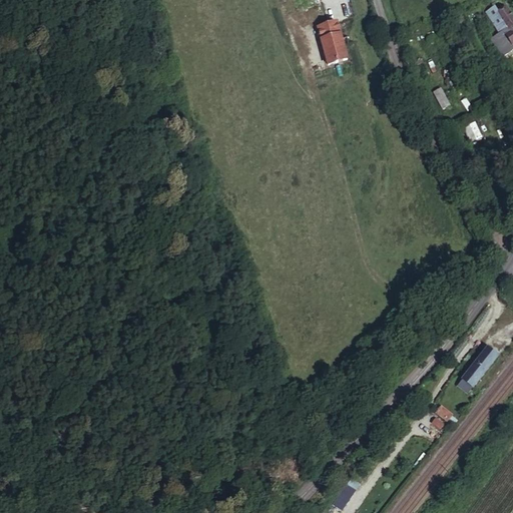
[(512,10),(512,8),(501,14),(512,33),(509,35),(512,41),(512,10)]
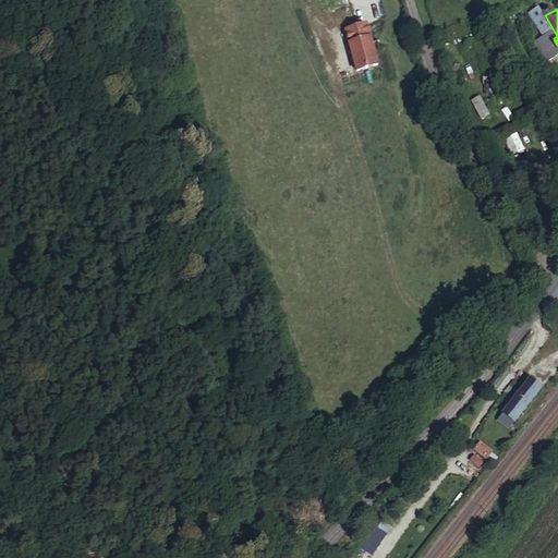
[(557,36),(545,15),(538,20),(549,38),(537,44),(548,61),(557,55),(557,45),(554,38),(557,36)]
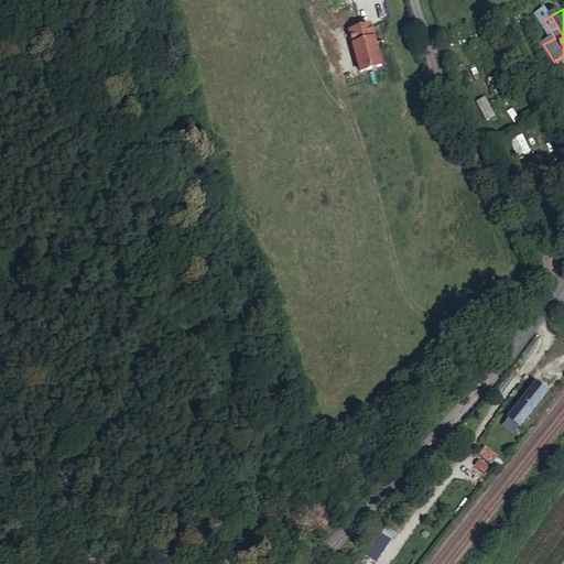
[(357,71),(378,65),(368,24),(347,29),(357,71)]
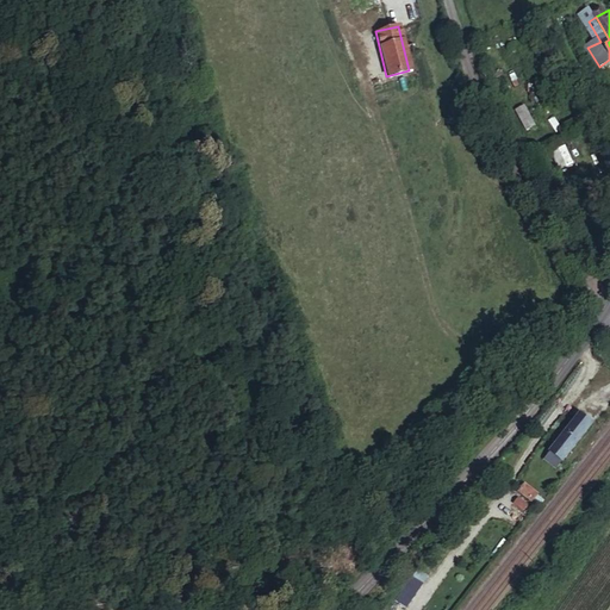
[(515,106),(522,129),(534,125),(526,103),(515,106)]
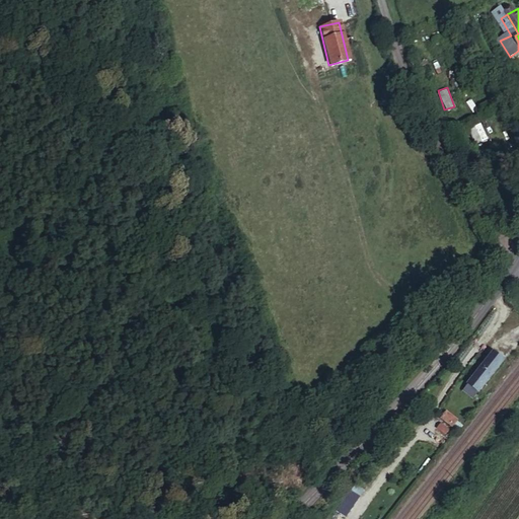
[(468,128),(476,144),(488,139),(479,122),(468,128)]
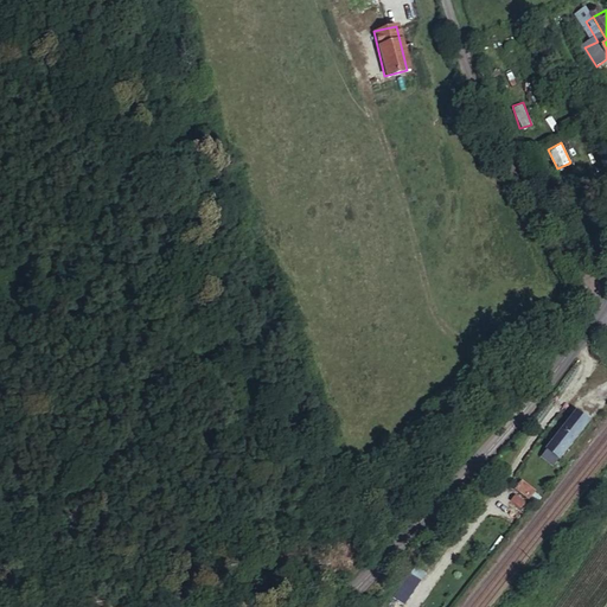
[(548,192),(537,198),(542,205),(551,199),(548,192)]
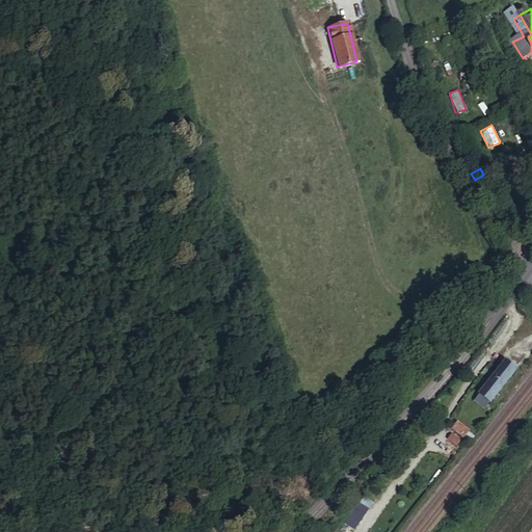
[(503,358),(477,395),(490,405),(516,369),(503,358)]
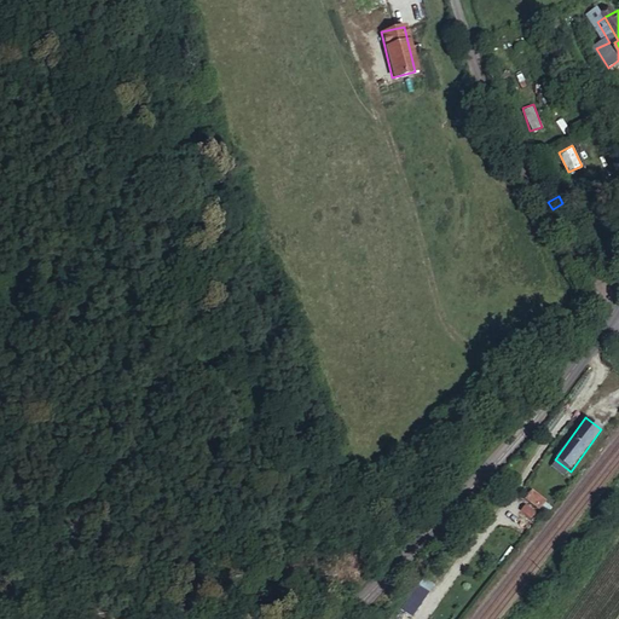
[(545,501),(532,490),(525,498),(538,509),(545,501)]
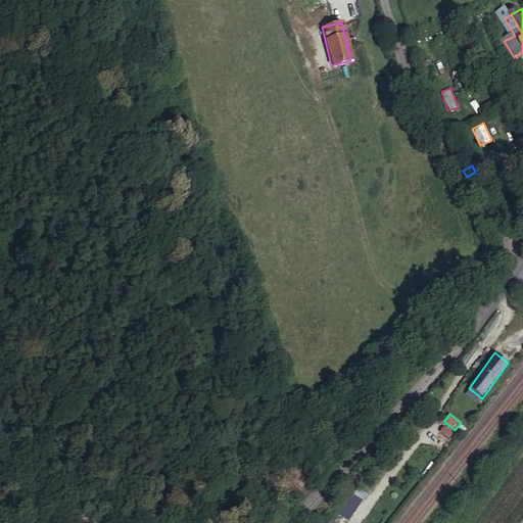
[(444,426),(439,430),(446,438),(452,434),(444,426)]
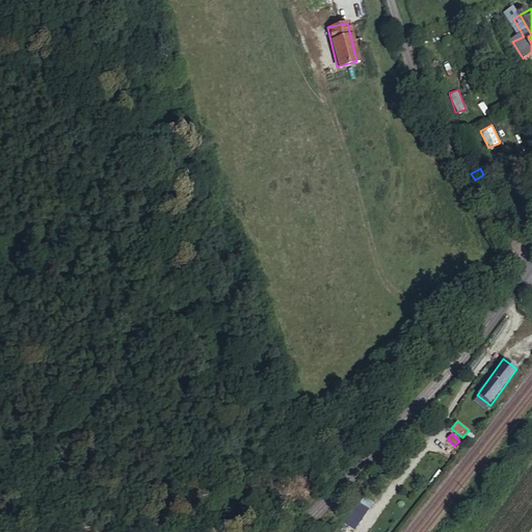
[(354,529),(370,508),(361,501),(345,523),(354,529)]
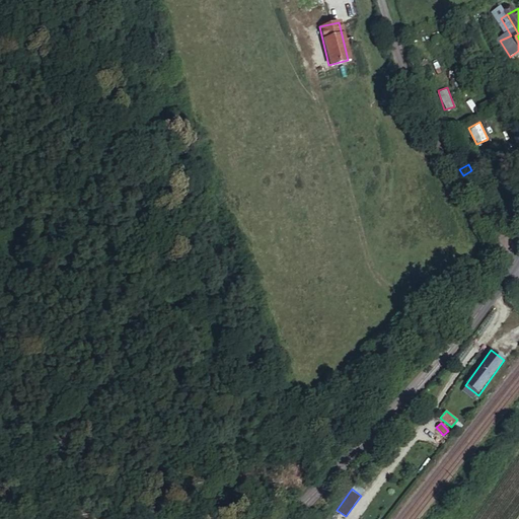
All buildings are outlined.
